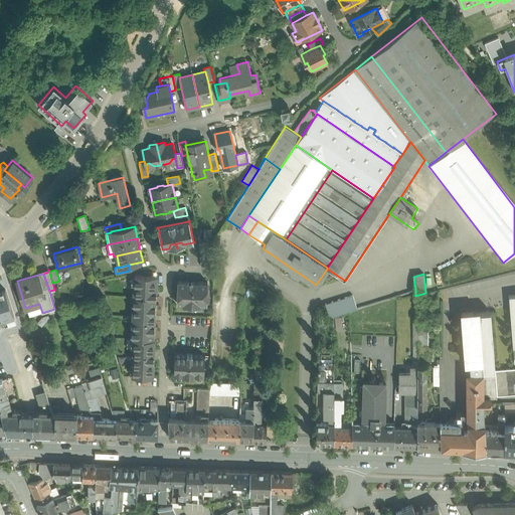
[(157,277),(135,276),(134,296),(154,297),(154,298),(156,298),(157,277)]
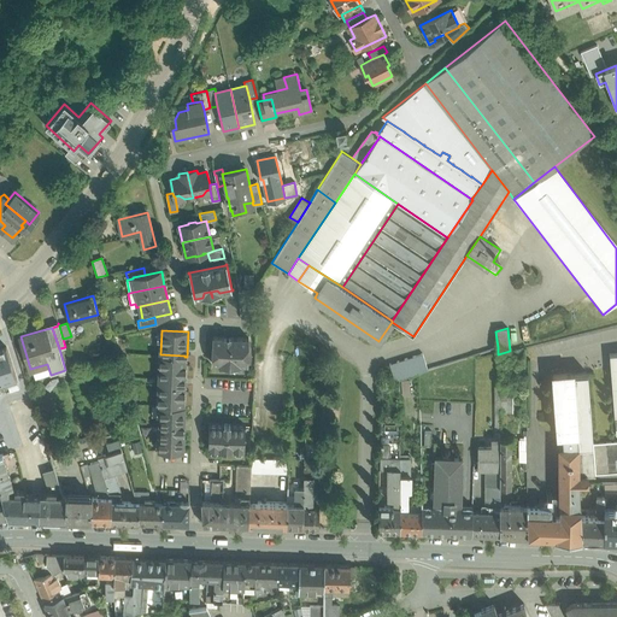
[(250,338),(213,336),(212,363),(248,364),(250,338)]
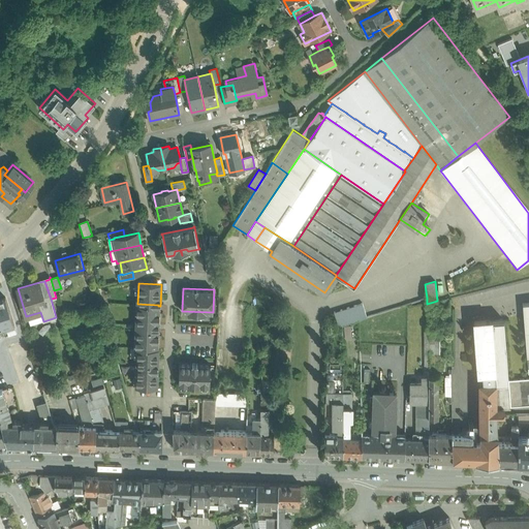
[(5,298),(0,299),(0,334),(16,329),(5,298)]
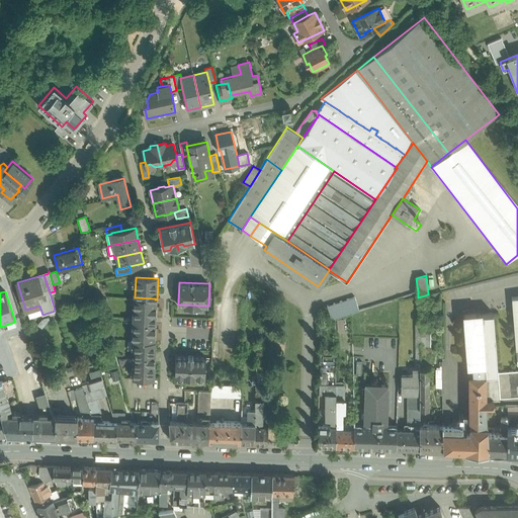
[(354,296),(326,306),(331,320),(358,311),(354,296)]
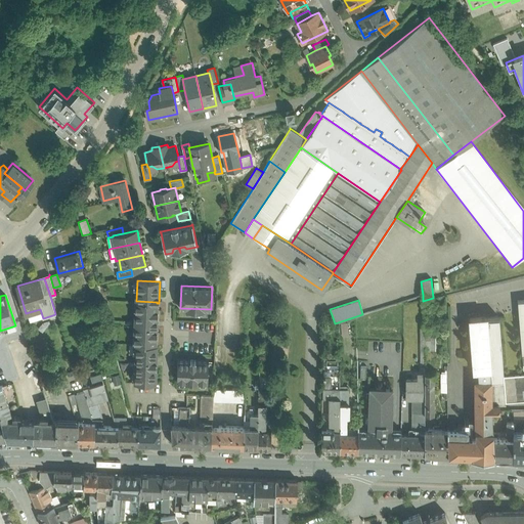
[(157,302),(136,301),(134,345),(136,345),(156,345),(156,337),(157,337),(157,331),(156,331),(156,326),(158,326),(158,320),(157,320),(157,316),(158,316),(158,310),(157,310),(157,303),(157,302)]
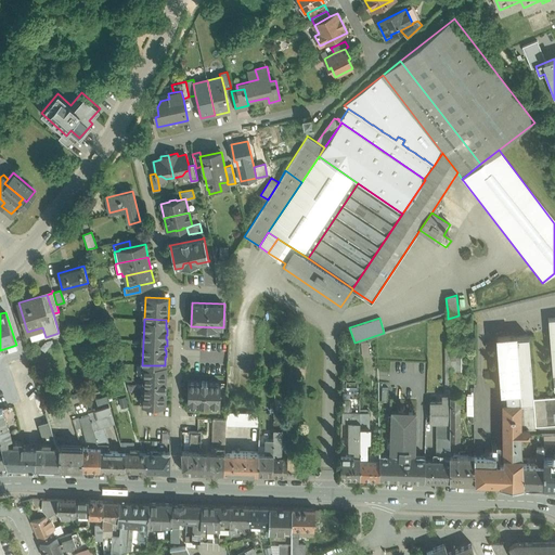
[(528,335),(515,336),(515,335),(498,337),(502,391),(506,390),(507,401),(520,401),(533,400),(533,398),(528,335)]
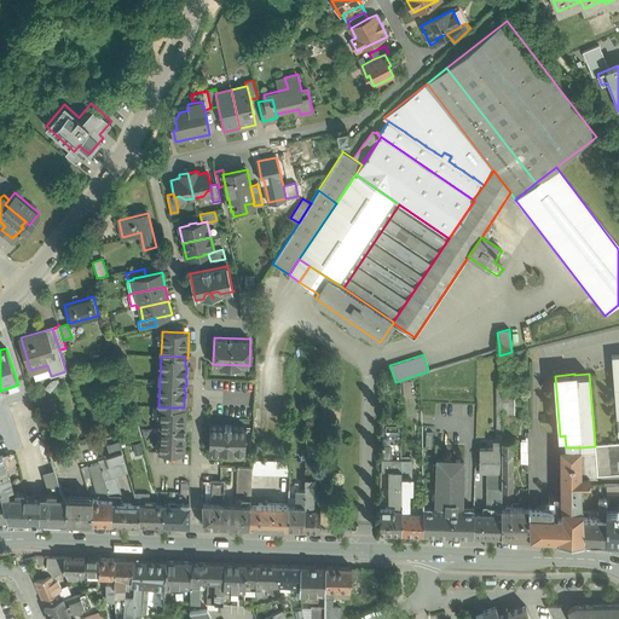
[(409,380),(400,382),(403,395),(411,394),(409,380)]
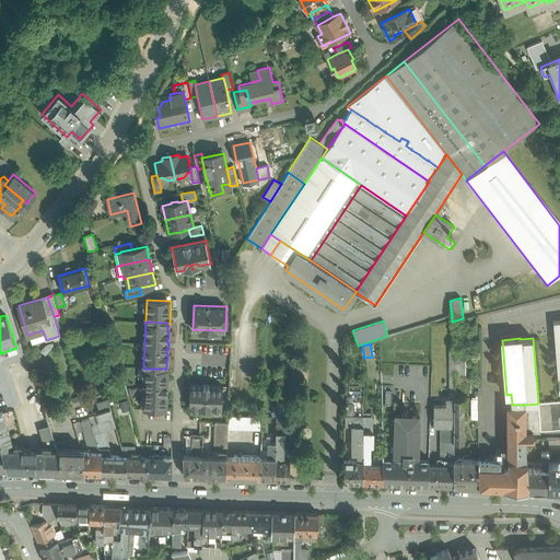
[(166,369),(146,369),(143,407),(143,408),(166,409),(167,369),(166,369)]
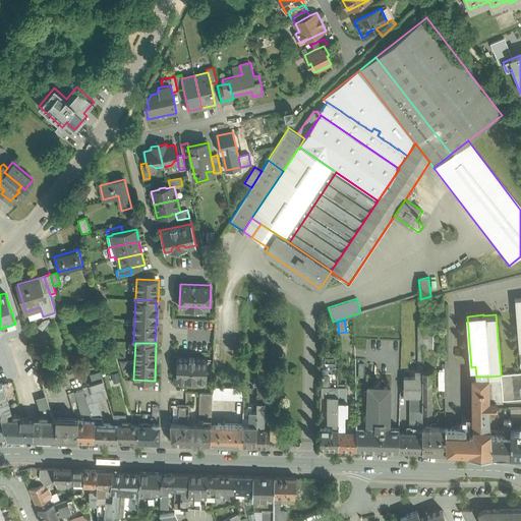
[(207,359),(194,359),(194,358),(188,358),(176,358),(176,378),(186,379),(186,380),(196,380),(196,379),(207,380),(207,359)]
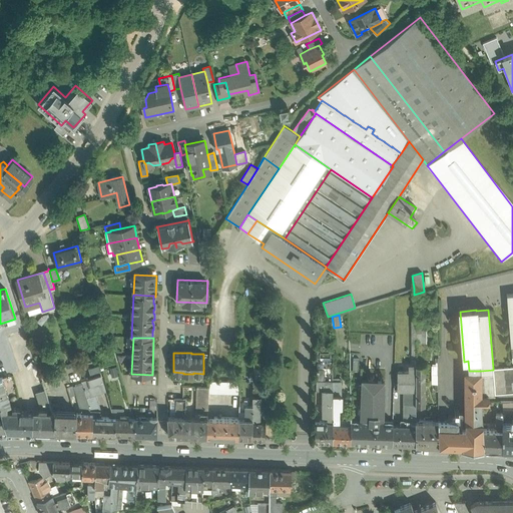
[(425,365),(416,365),(416,372),(416,390),(416,405),(424,405),(425,365)]
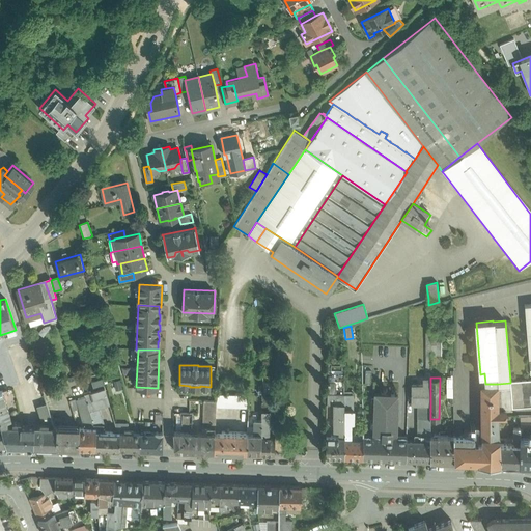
[(94,393),(105,390),(102,379),(91,382),(94,393)]
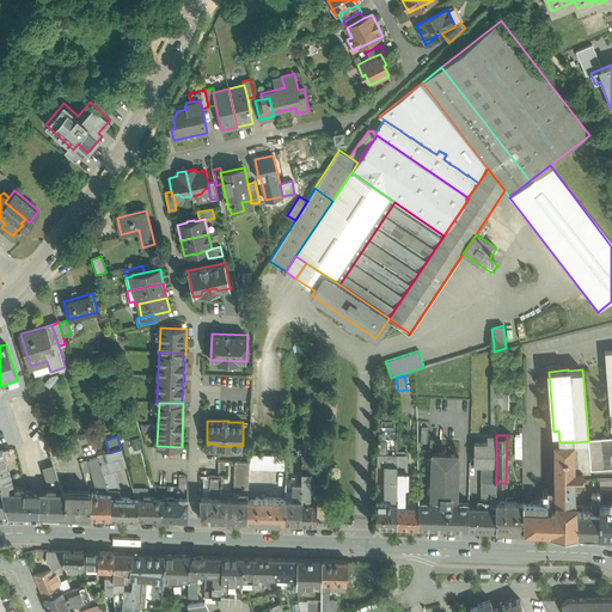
[(611,436),(588,439),(588,441),(591,470),(611,467),(611,436)]
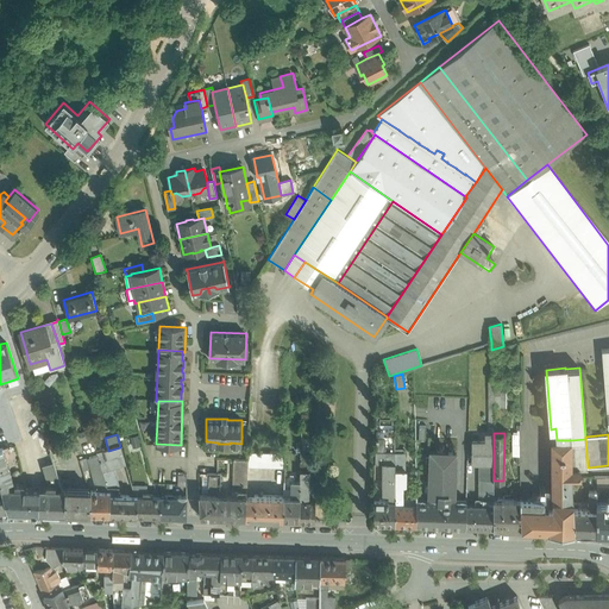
[(585,439),(571,440),(571,468),(581,468),(588,468),(585,439)]
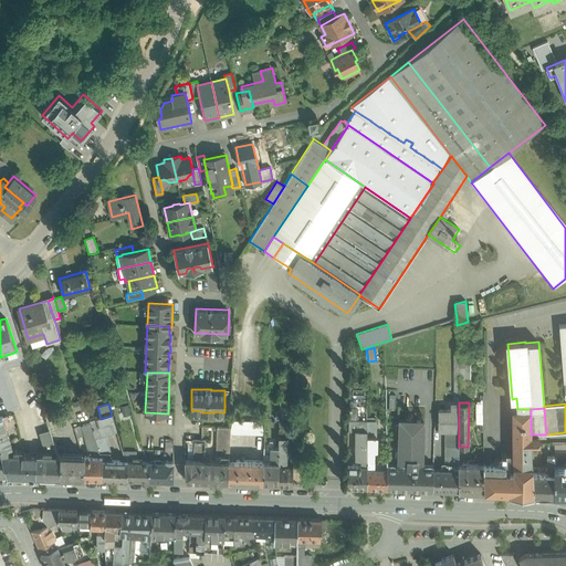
[(517,409),(512,409),(513,463),(514,463),(513,470),(505,470),(505,463),(483,463),(483,464),(484,490),(510,491),(510,492),(534,493),(533,472),(531,442),(540,442),(540,435),(531,435),(531,409),(517,409)]
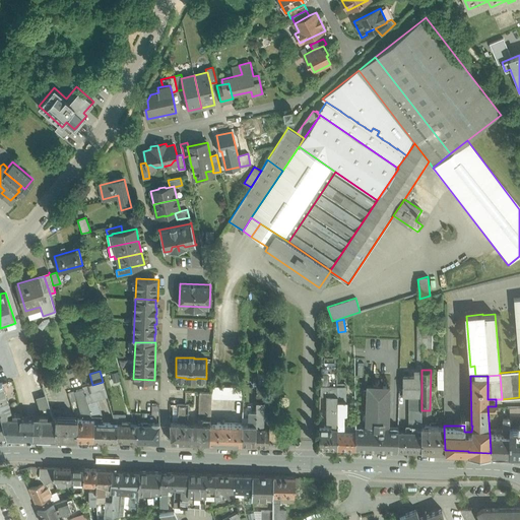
[(421,377),(403,377),(402,395),(412,395),(421,395),(421,377)]
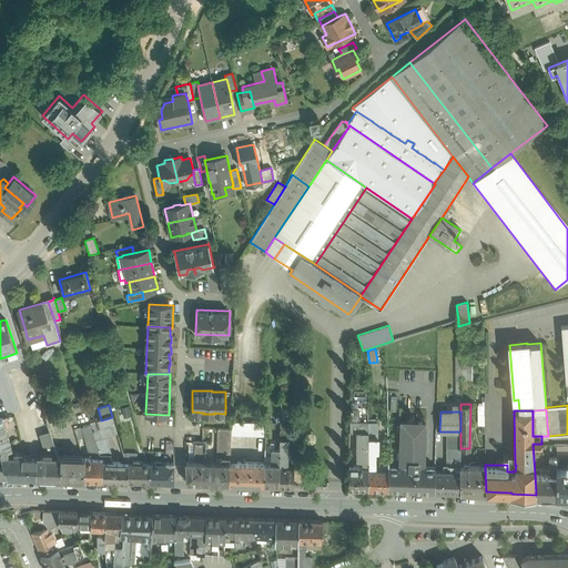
[(91,424),(95,437),(99,436),(117,430),(113,417),(112,417),(101,421),(91,424)]
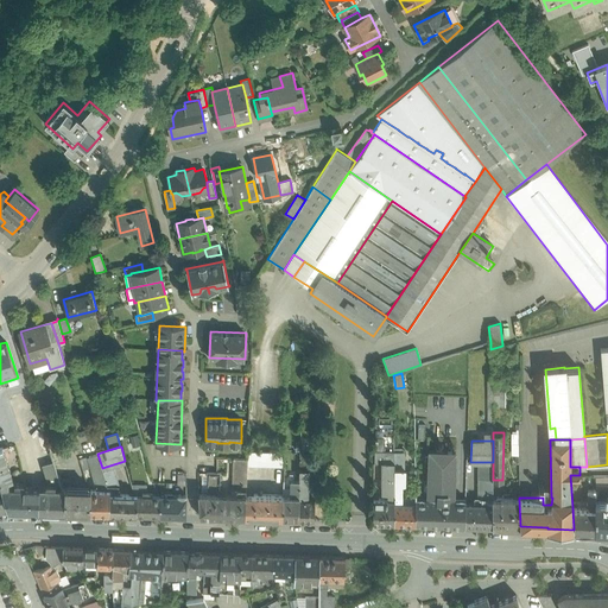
[(2,448),(0,448),(0,483),(0,486),(1,486),(1,487),(8,510),(38,511),(39,487),(24,487),(24,483),(14,483),(14,487),(7,487),(7,480),(12,479),(2,448)]
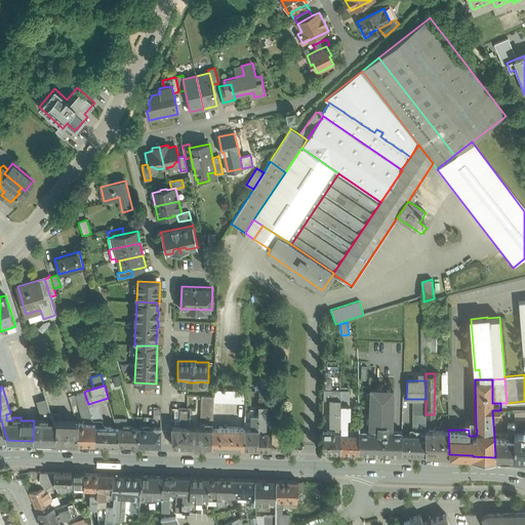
[(259,389),(258,389),(257,414),(258,414),(256,448),(271,449),(271,444),(272,431),(266,431),(267,390),(266,390),(259,389)]
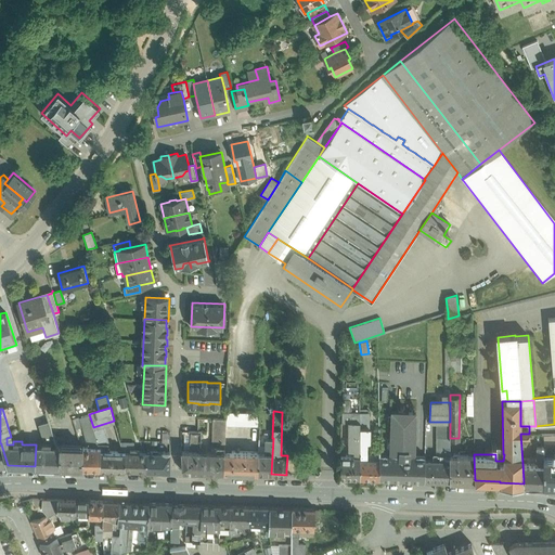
[(348,421),(360,422),(360,412),(348,412),(341,411),(341,421),(348,422),(348,421)]
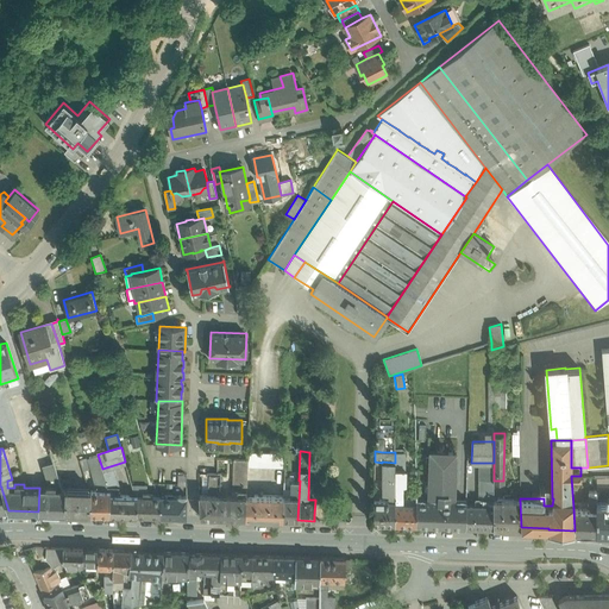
[(456,452),(431,451),(428,500),(415,498),(415,503),(416,503),(416,525),(466,526),(466,503),(466,501),(454,500),(456,452)]
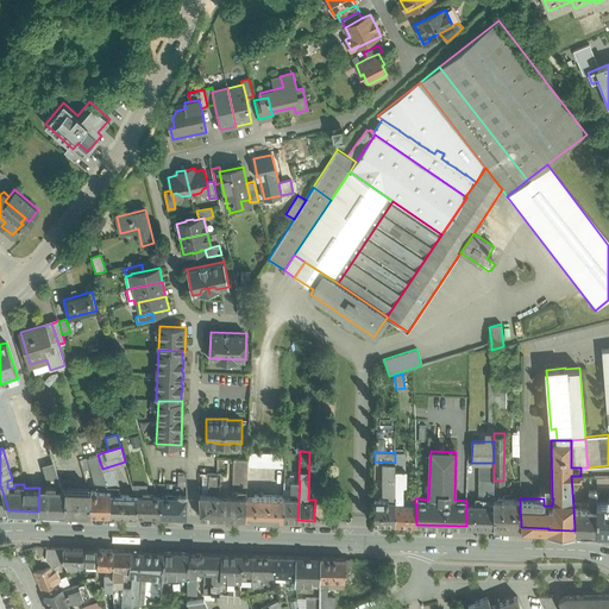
[(284,453),(248,452),(248,459),(248,466),(284,468),(284,453)]
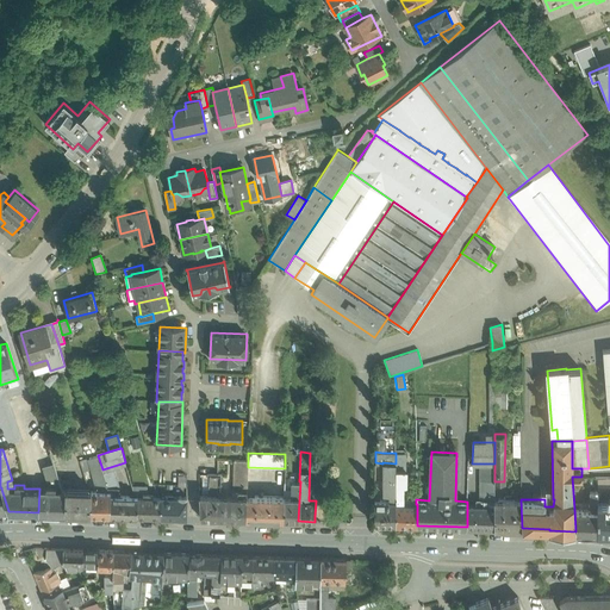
[(103,470),(98,455),(89,458),(99,491),(91,490),(91,515),(110,515),(110,491),(109,491),(105,478),(103,470)]
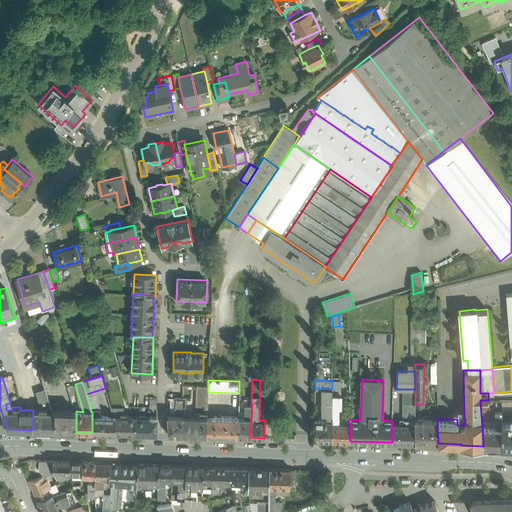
[(208,386),(197,386),(196,410),(196,411),(197,411),(198,412),(202,412),(207,412),(208,392),(208,386)]
